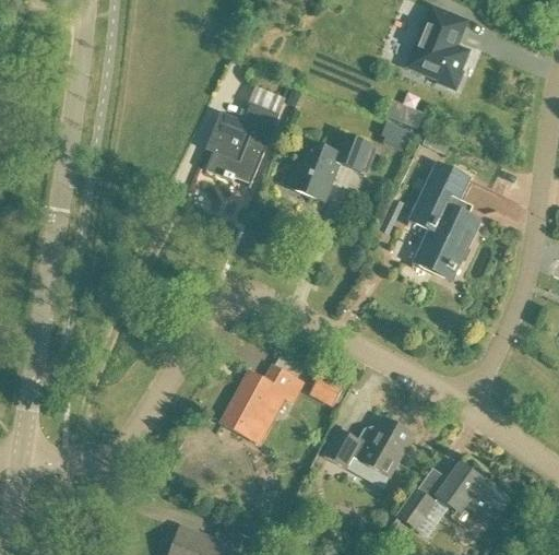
[(445,13),(432,8),(408,66),(432,75),(439,79),(438,82),(455,89),(462,72),(460,71),(459,71),(467,52),(454,47),(465,22),(445,13)]
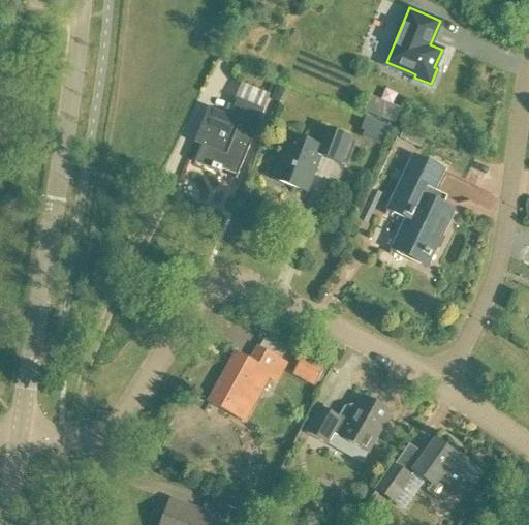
[(280,101),(285,87),(276,84),(271,98),(280,101)]
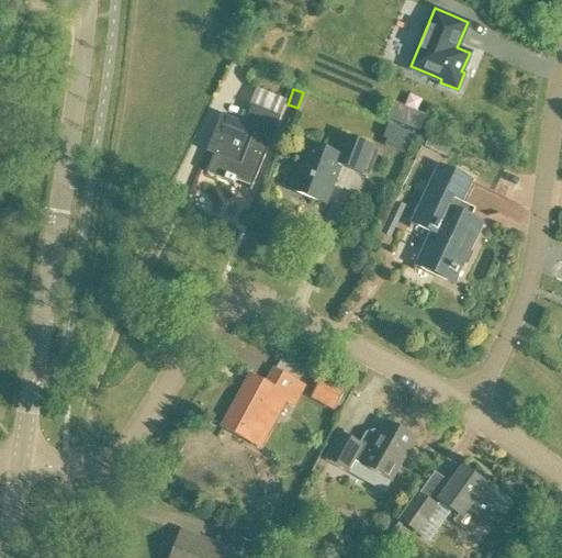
[(280,114),(249,102),(249,103),(251,104),(244,122),(222,112),(206,149),(213,153),(206,170),(233,181),(234,178),(250,183),(249,188),(250,189),(280,114)]
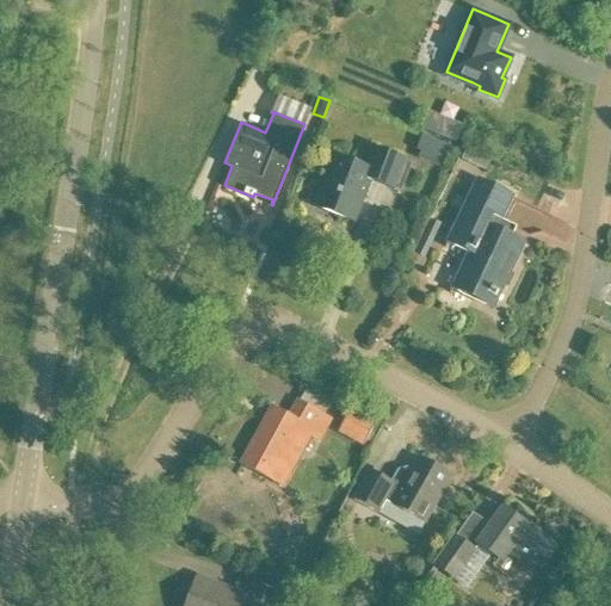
[(442,135),(456,141),(461,128),(448,122),(442,135)]
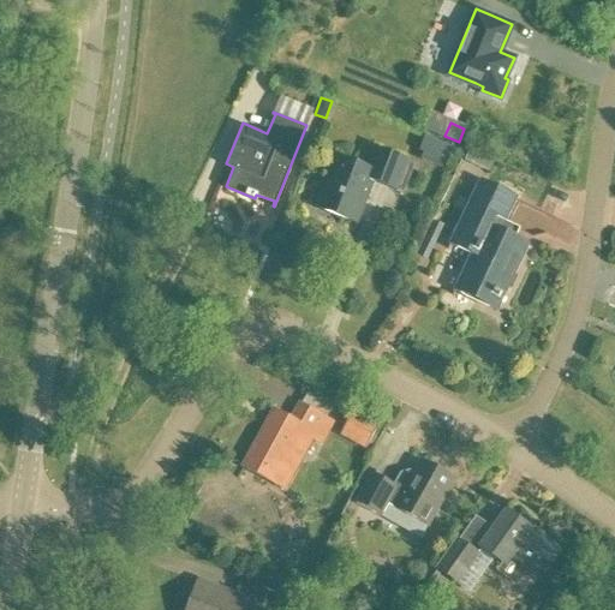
[(424,151),(421,157),(433,162),(436,155),(446,159),(452,144),(425,135),(419,149),(424,151)]
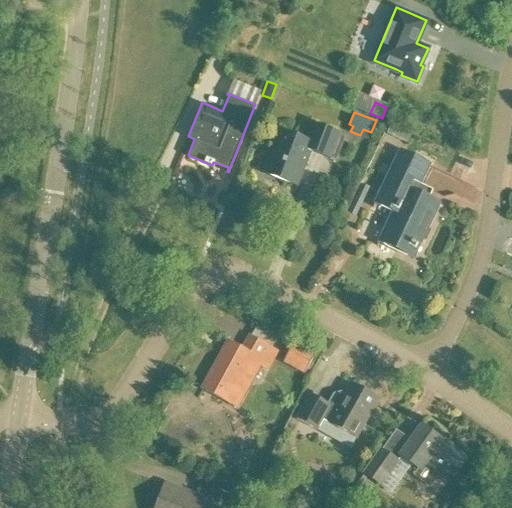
[(340,132),(311,121),(305,138),(279,129),(263,171),(297,185),(311,149),(330,157),(340,132)]
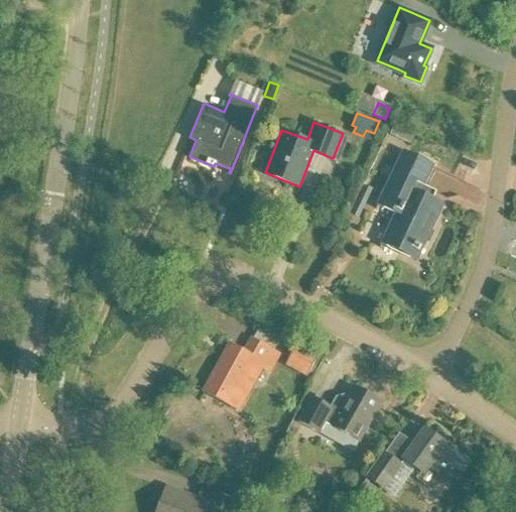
[(393,126),(390,133),(410,143),(414,135),(393,126)]
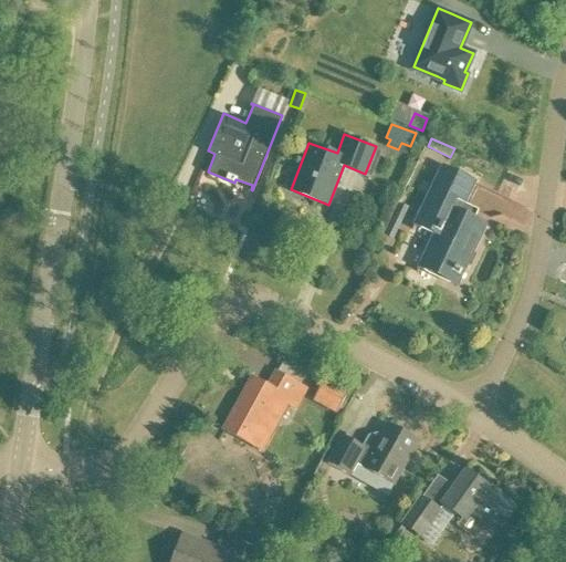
[(477,181),(441,165),(413,222),(433,232),(418,266),(457,284),(485,225),(462,212),(477,181)]
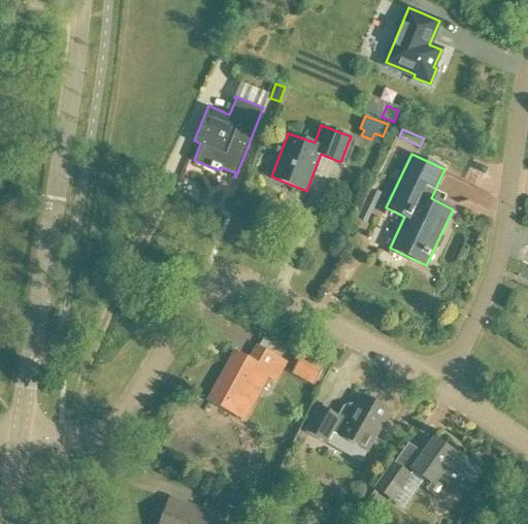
[(360,218),(367,221),(381,192),(373,188),(360,218)]
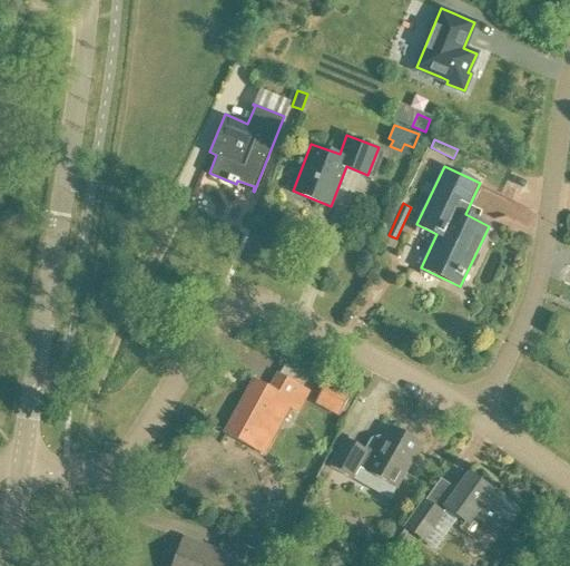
[(310,390),(303,386),(310,373),(286,361),(279,373),(277,372),(269,387),(254,378),(225,430),(255,448),(264,452),(277,429),(290,406),(298,410),(310,390)]
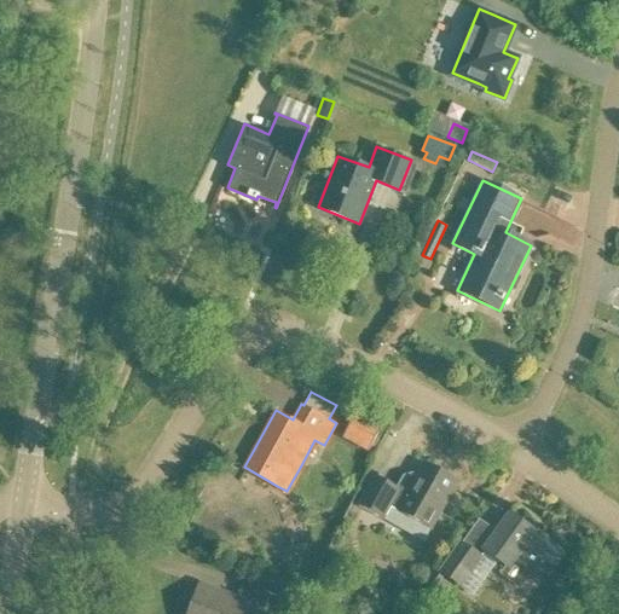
[(347,428),(374,442),(381,429),(354,415),(347,428)]
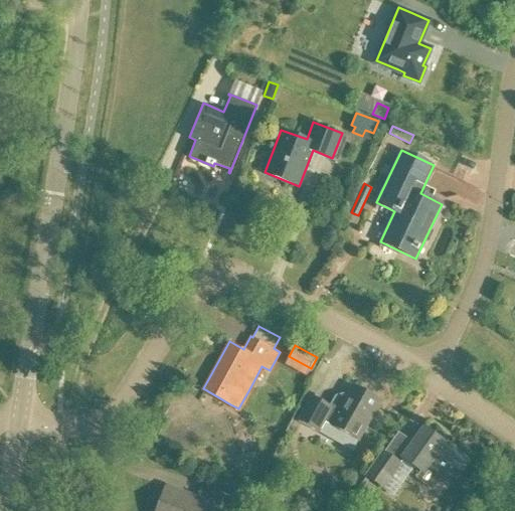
[(379,399),(352,384),(346,395),(343,393),(336,395),(331,404),(312,394),(298,418),(318,431),(325,418),(358,438),(379,399)]
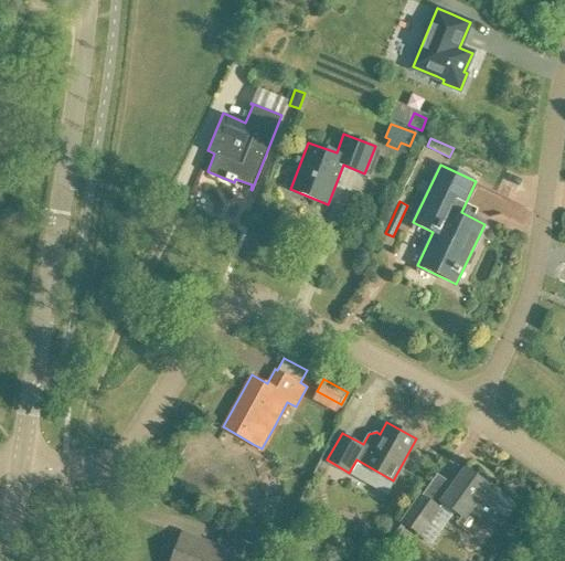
[(475,537),(483,524),(493,530),(512,504),(465,469),(441,501),(461,515),(456,522),(475,537)]
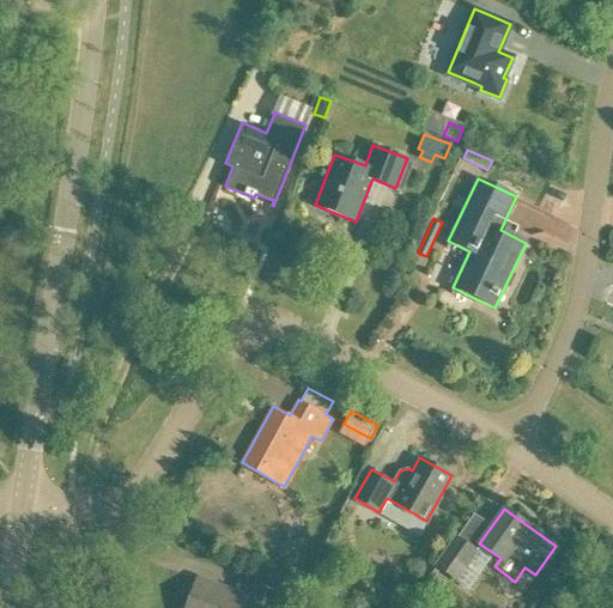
[(455,533),(434,563),(456,579),(478,549),(455,533)]
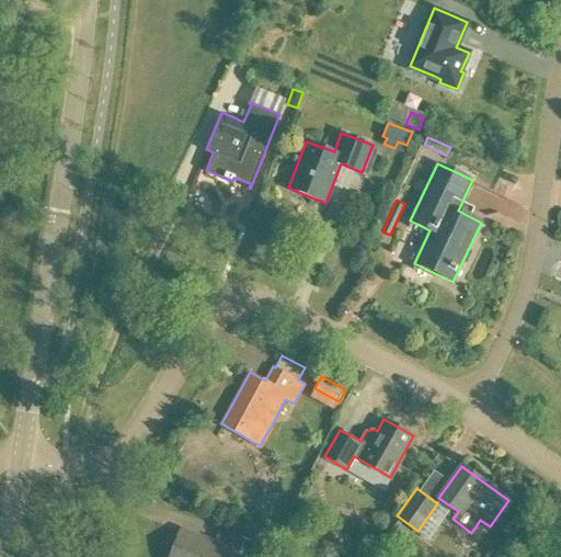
[(393,515),(375,547),(384,552),(401,521),(393,515)]
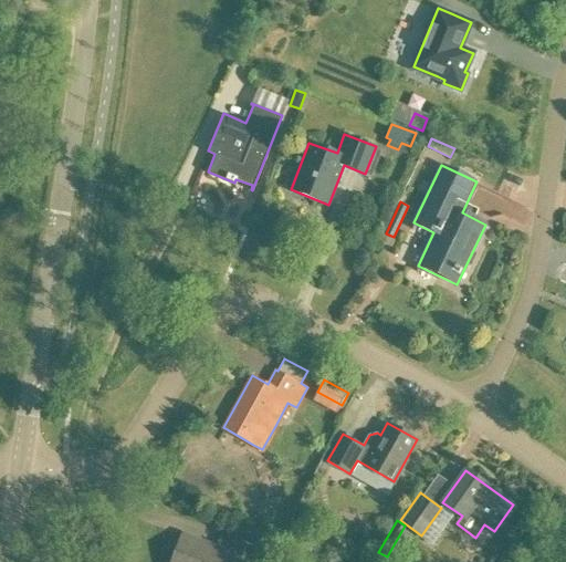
[(245,542),(220,532),(216,545),(181,533),(170,561),(229,561),(233,552),(241,554),(245,542)]
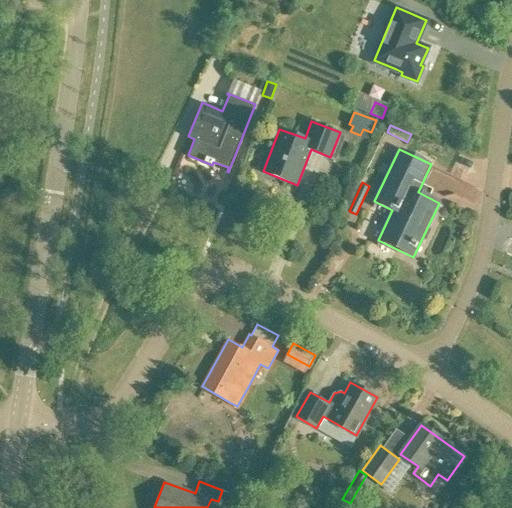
[(229,493),(226,500),(236,503),(239,497),(229,493)]
